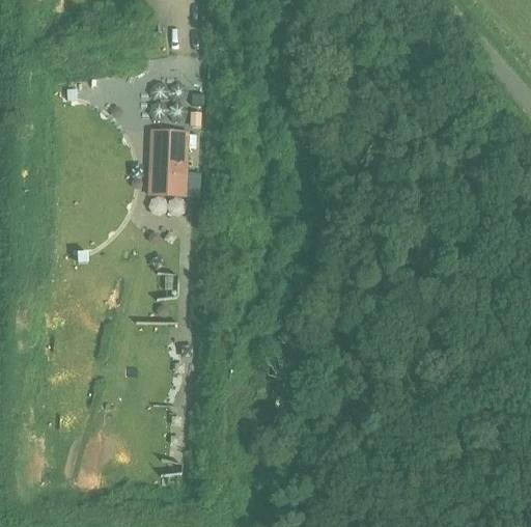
[(77,87),(67,88),(67,98),(77,98),(77,87)]
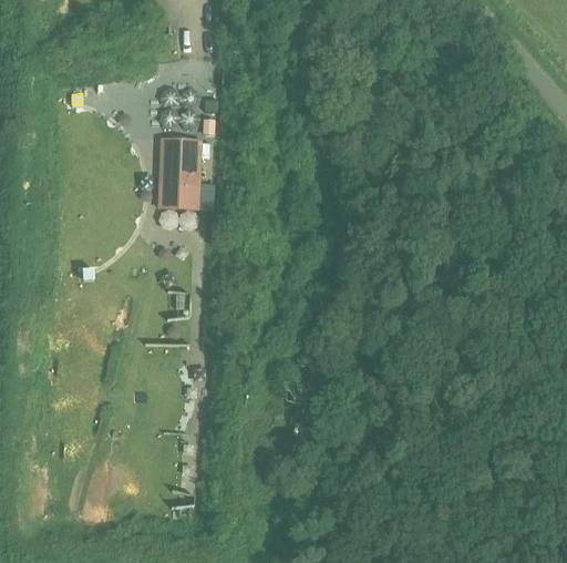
[(217,110),(217,99),(205,99),(204,110),(217,110)]
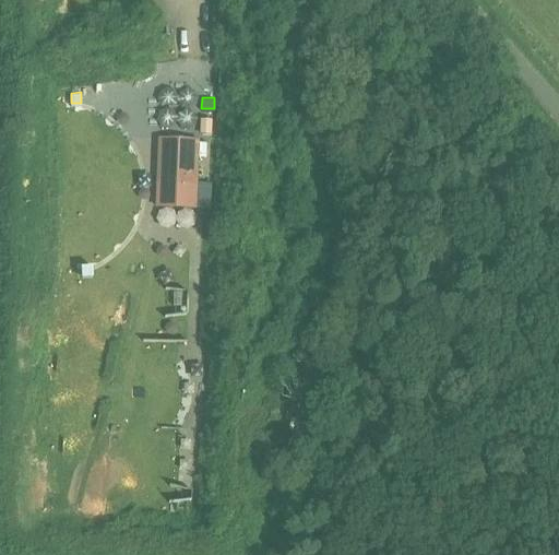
[(225,141),(225,122),(213,122),(213,141),(225,141)]
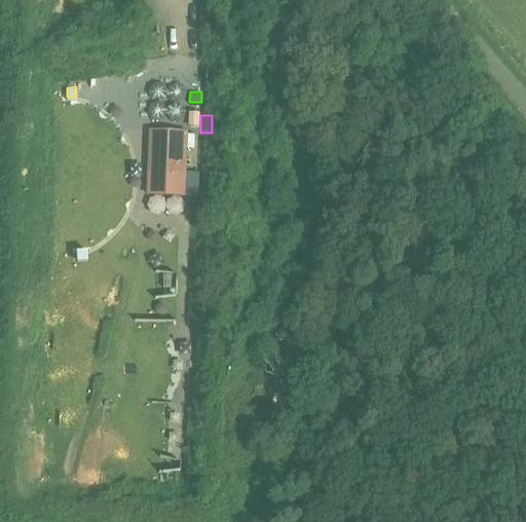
[(149,127),(148,171),(186,172),(187,128),(149,127)]
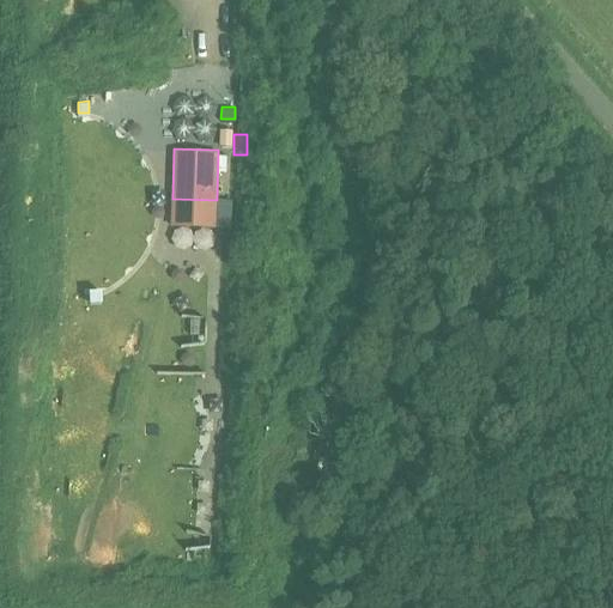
[(101,289),(90,290),(91,302),(101,302),(101,289)]
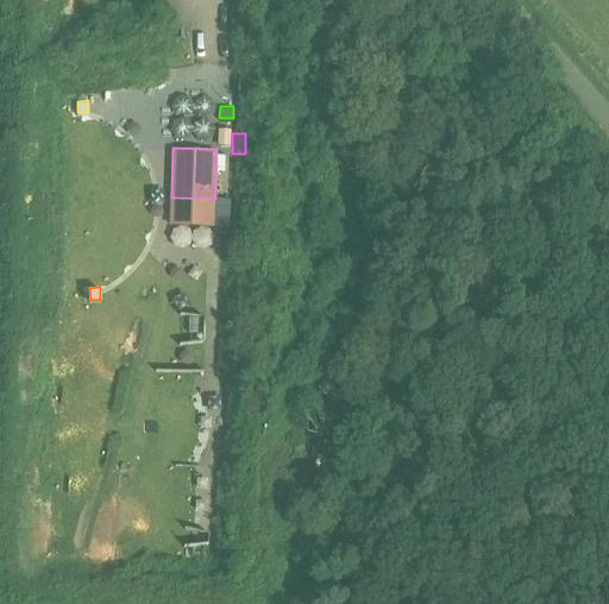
[(196,333),(213,329),(209,316),(194,319),(196,333)]
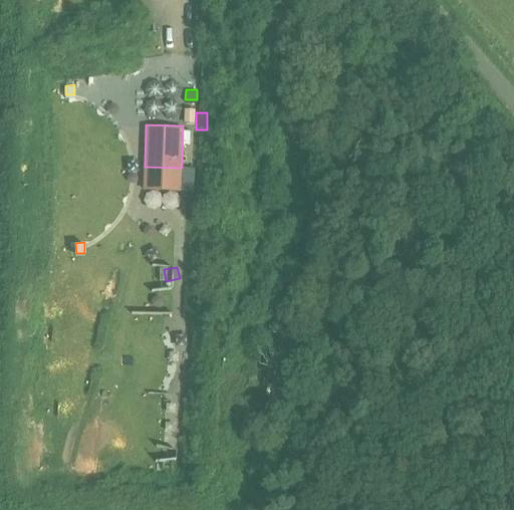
[(166,460),(184,459),(183,433),(164,434),(166,460)]
